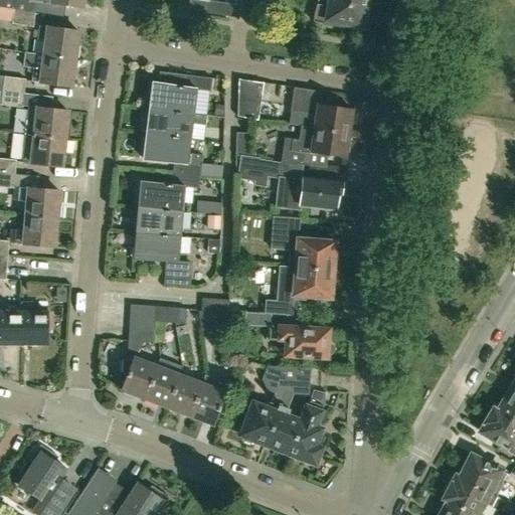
[(0,0),(0,8),(14,10),(14,11),(35,14),(36,0),(0,0)]
